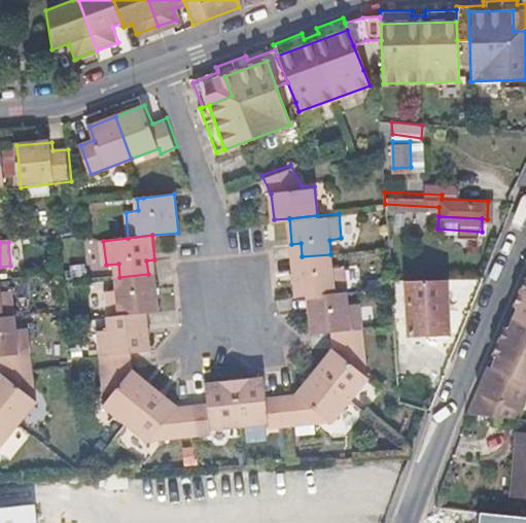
[(301,243),(291,244),(294,270),(303,269),(302,256),(301,243)]
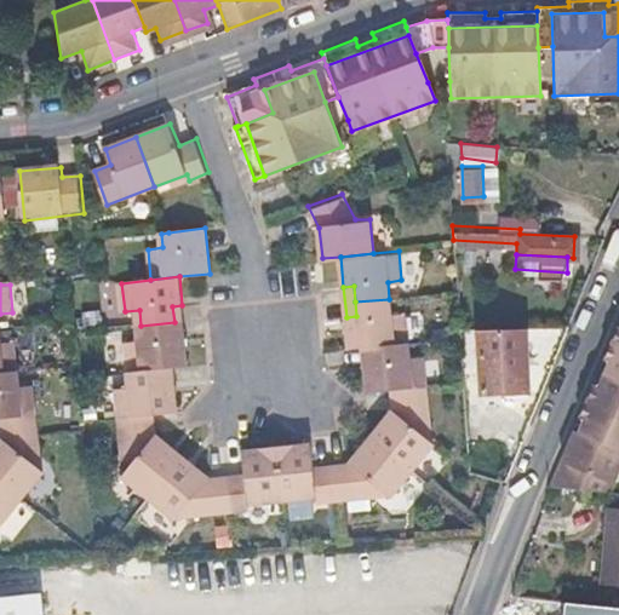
[(347,317),(350,346),(365,345),(408,340),(406,311),(390,312),(389,299),(355,302),(356,316),(347,317)]
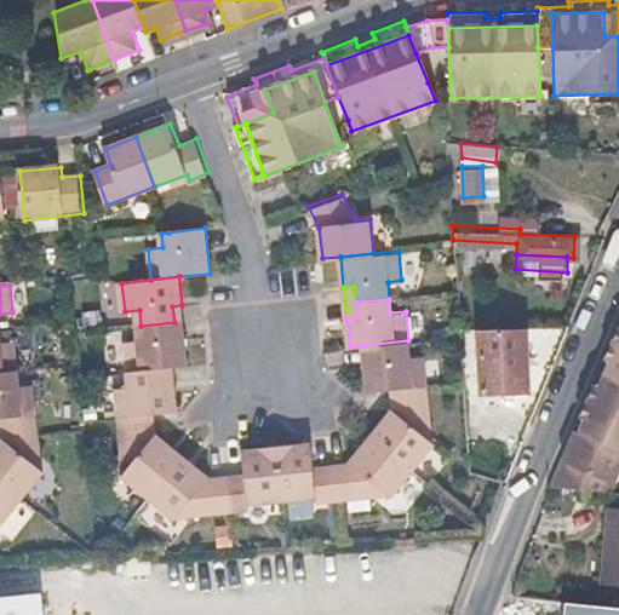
[(187,335),(182,305),(172,306),(175,322),(176,337),(187,335)]
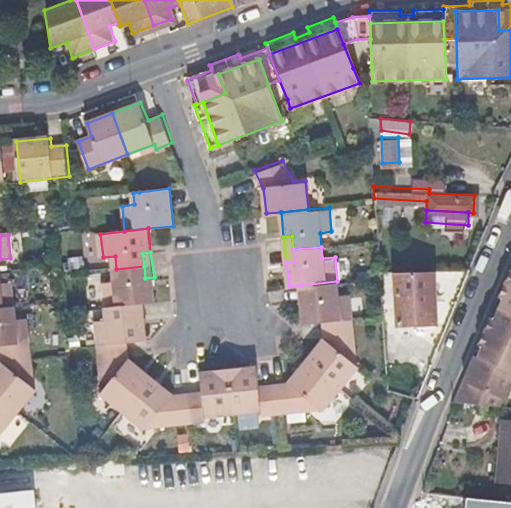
[(106,283),(109,307),(146,303),(157,302),(154,277),(145,278),(144,266),(116,269),(118,282),(106,283)]
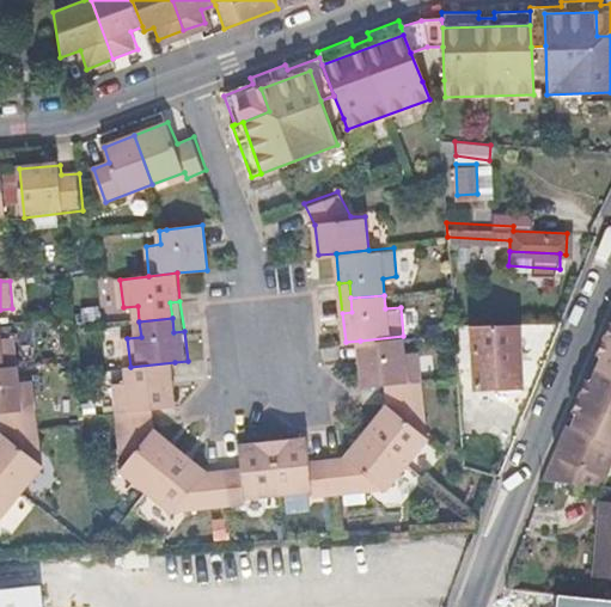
[(610,320),(608,319),(600,336),(610,339),(610,320)]
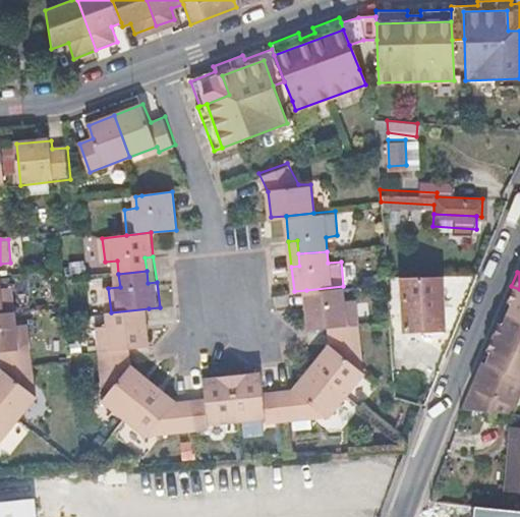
[(434,326),(438,326),(441,326),(442,275),(403,274),(403,310),(403,327),(407,326),(434,326)]
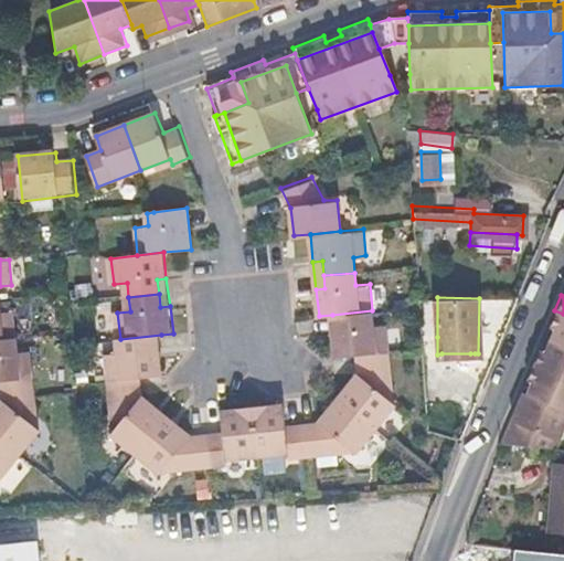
[(374,324),(372,310),(332,315),(338,357),(359,355),(392,351),(389,324),(374,324)]
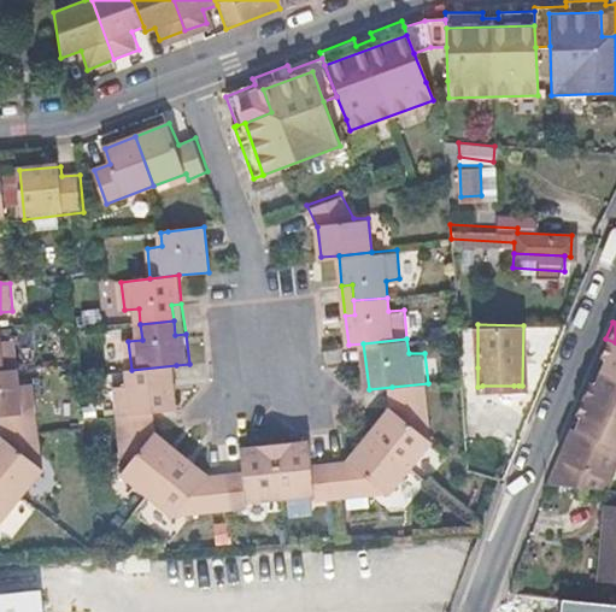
[(603,358),(597,371),(615,378),(615,342),(605,339),(598,355),(603,358)]
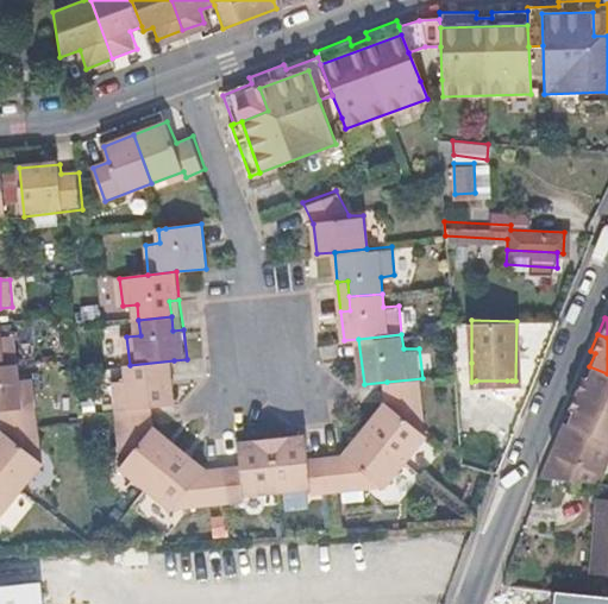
[(0,364),(17,363),(14,335),(0,337),(0,364)]
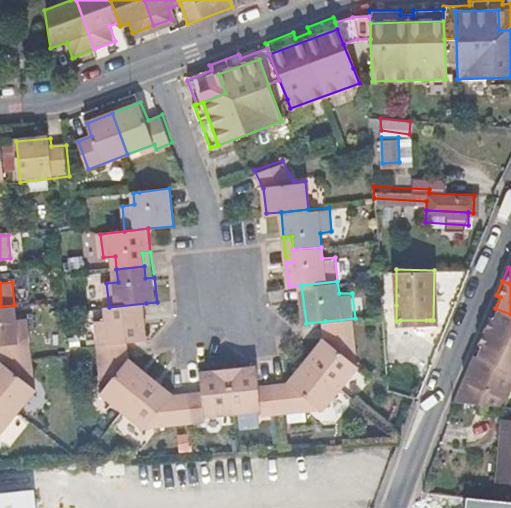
[(98,322),(100,346),(131,343),(149,340),(146,303),(109,307),(110,320),(98,322)]
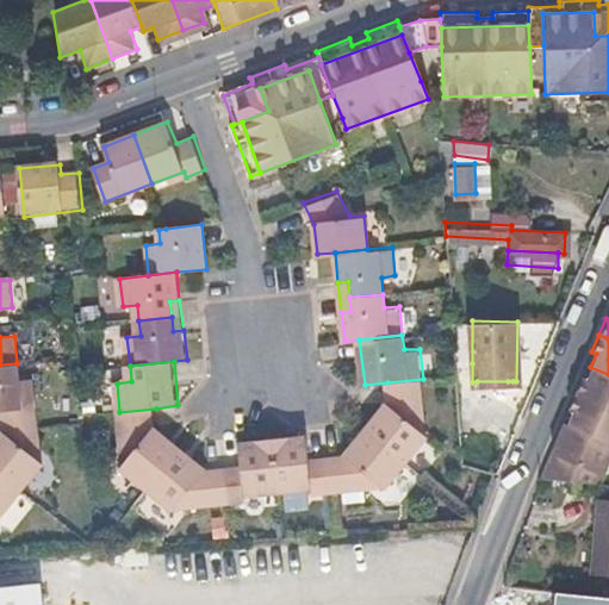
[(0,410),(31,407),(29,378),(18,379),(17,363),(0,365),(0,410)]
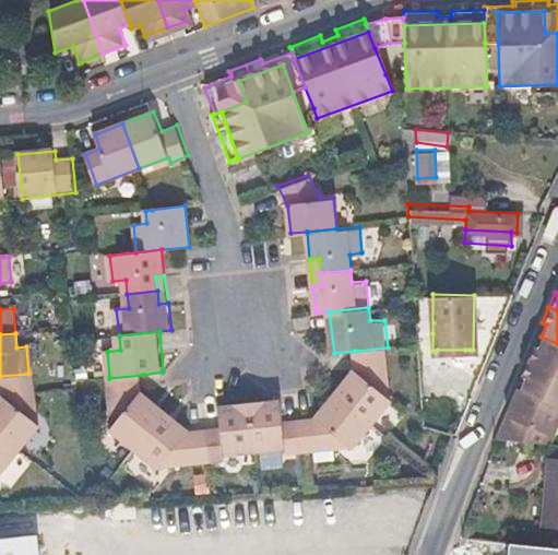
[(432,333),(416,333),(417,344),(417,351),(432,351),(432,333)]
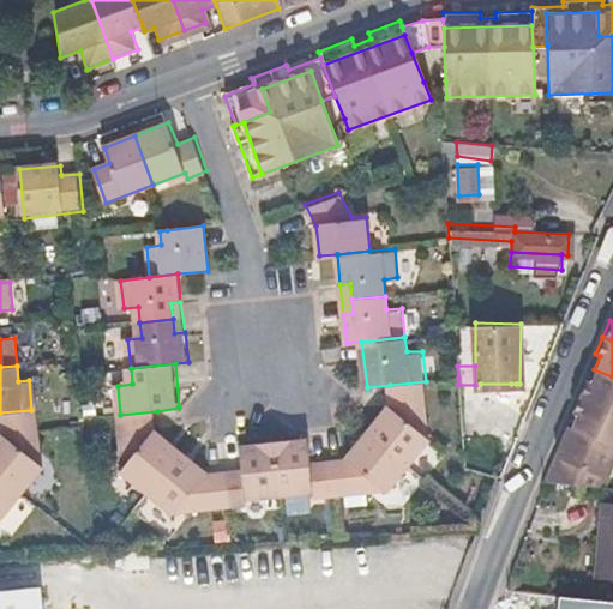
[(584,379),(577,396),(612,410),(612,377),(594,369),(589,380),(584,379)]
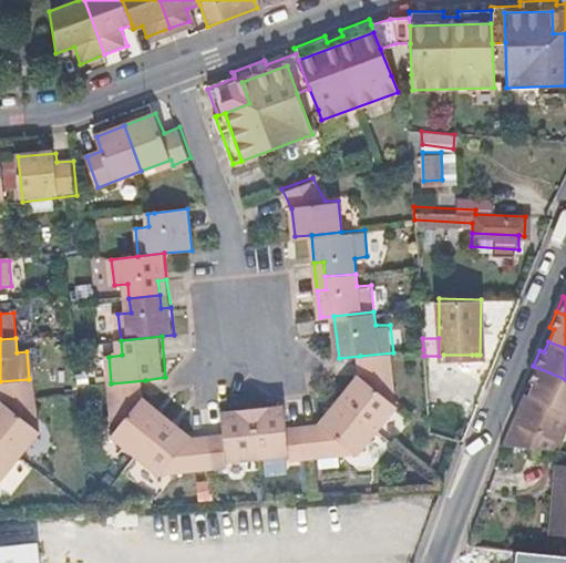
[(400,407),(393,352),(360,356),(362,377),(346,397),(386,429),(403,408),(400,407)]
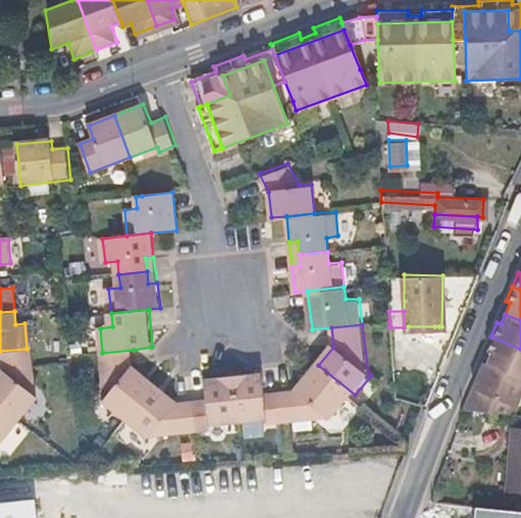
[(404,327),(389,327),(391,337),(416,337),(434,338),(434,326),(408,326),(404,327)]
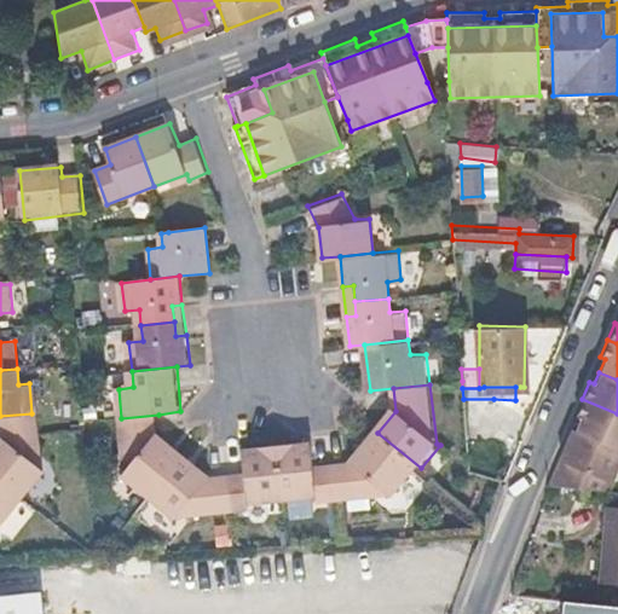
[(617,413),(582,399),(575,416),(579,418),(573,430),(617,449),(617,413)]
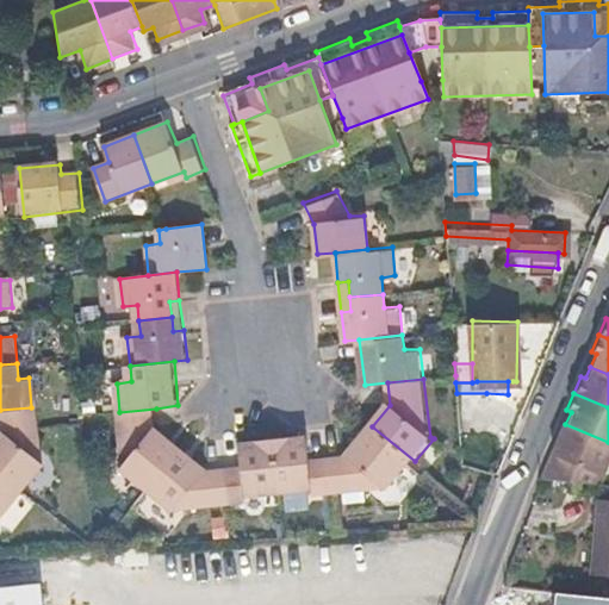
[(0,469),(23,487),(41,463),(38,461),(28,453),(36,443),(31,407),(0,410),(0,469)]
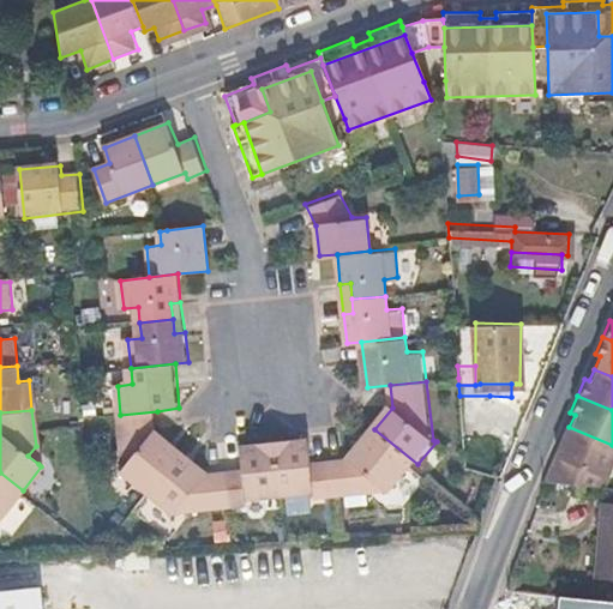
[(125,475),(146,493),(181,451),(158,433),(157,411),(120,415),(126,472),(125,475)]
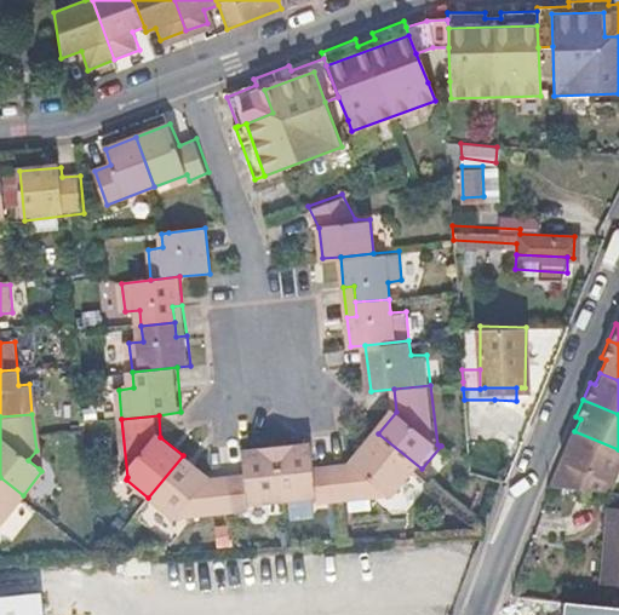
[(618,449),(574,431),(569,430),(546,483),(606,489),(618,457),(618,449)]
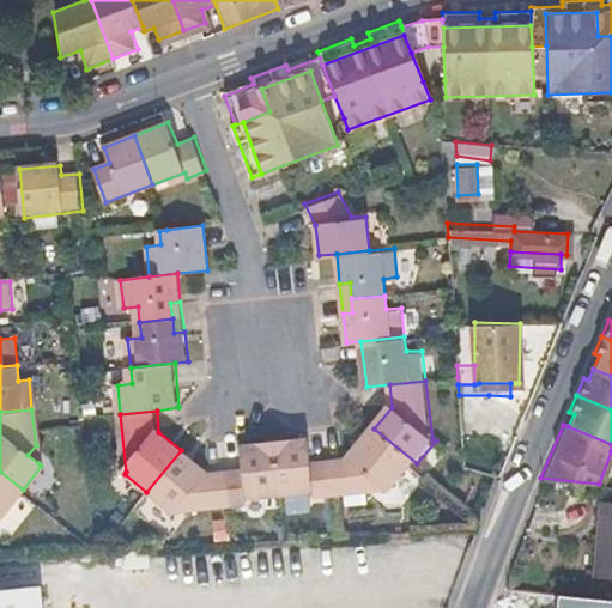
[(399,486),(417,463),(374,429),(355,453),(329,455),(333,491),(395,485),(399,486)]
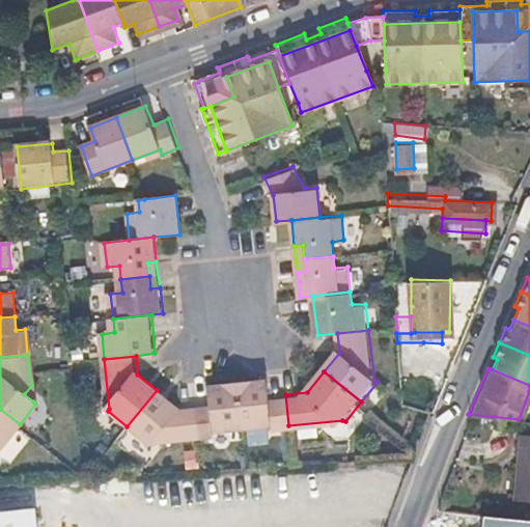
[(282,426),(288,425),(285,394),(278,394),(276,376),(262,377),(261,373),(239,377),(243,425),(280,421),(282,426)]
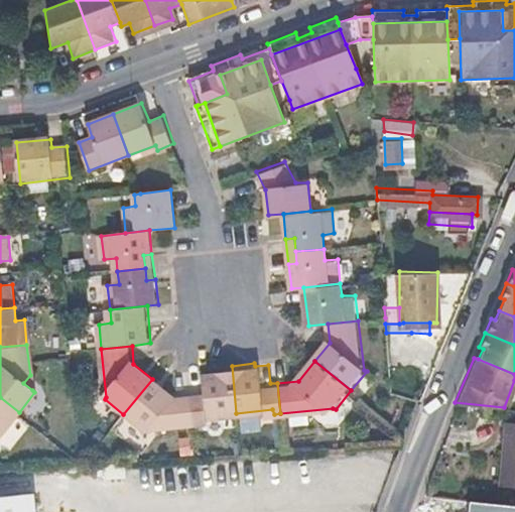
[(204,416),(236,413),(232,366),(212,368),(213,371),(200,372),(202,391),(191,392),(194,422),(205,421),(204,416)]
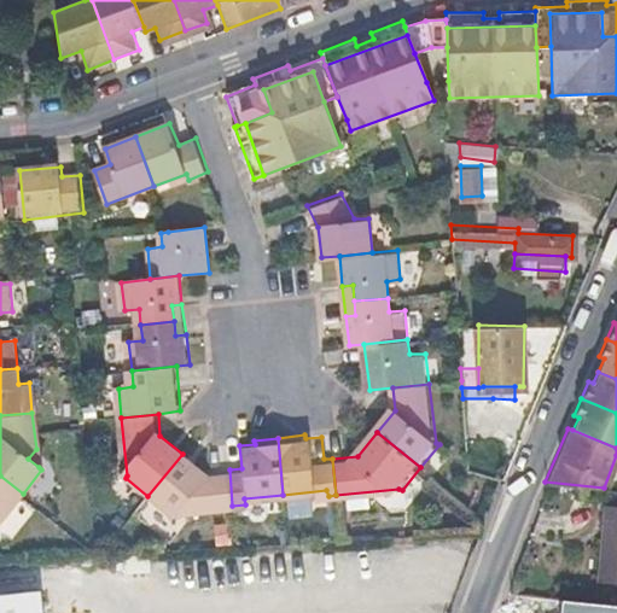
[(39,467),(36,449),(28,459),(39,467)]
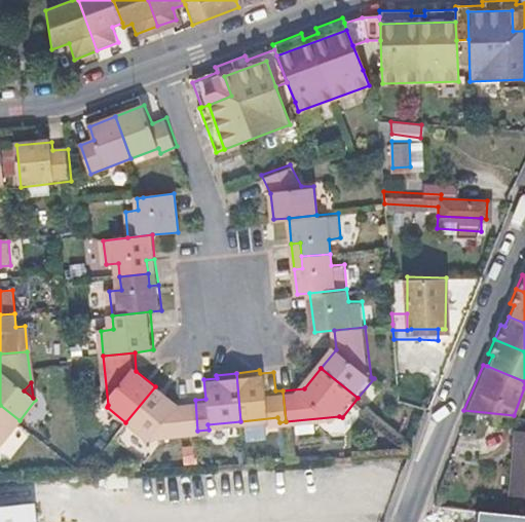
[(147,436),(197,431),(195,400),(175,402),(155,386),(125,422),(145,438),(147,436)]
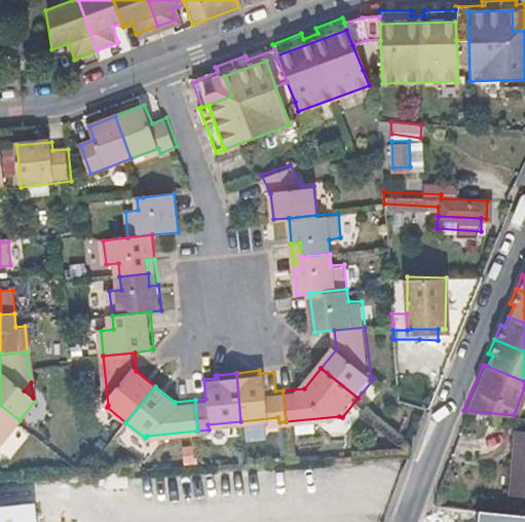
[(0,440),(1,442),(2,442),(20,420),(0,405),(0,440)]
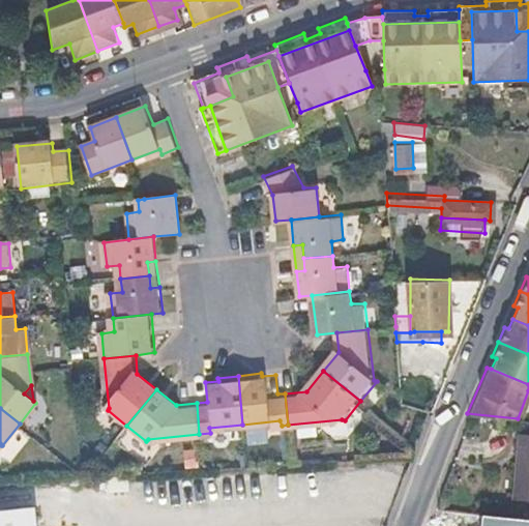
[(528,499),(528,435),(517,434),(512,499),(528,499)]
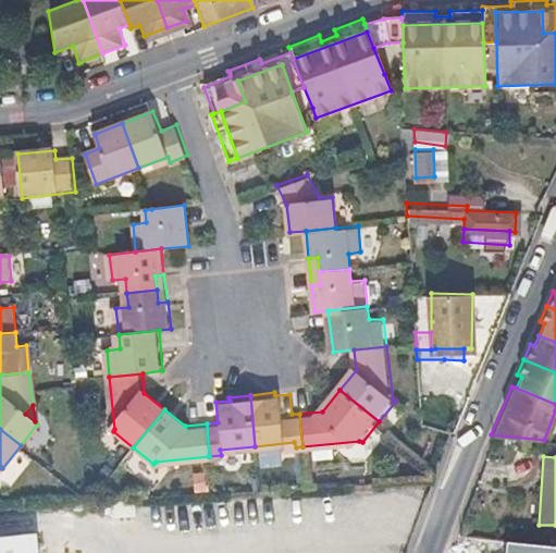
[(0,552),(33,552),(31,531),(0,533),(0,552)]
